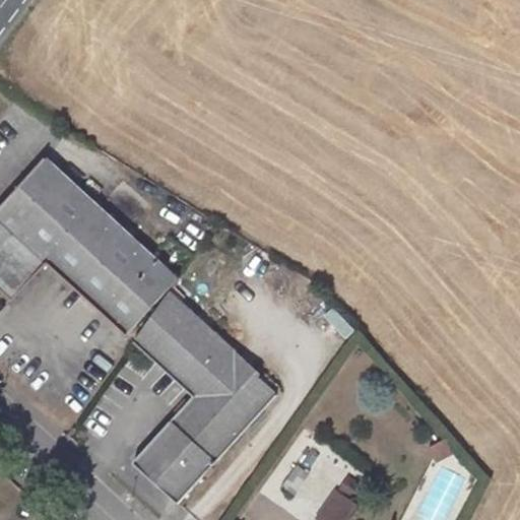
[(47,157),(0,208),(0,288),(12,300),(48,262),(127,333),(168,291),(178,278),(47,157)]
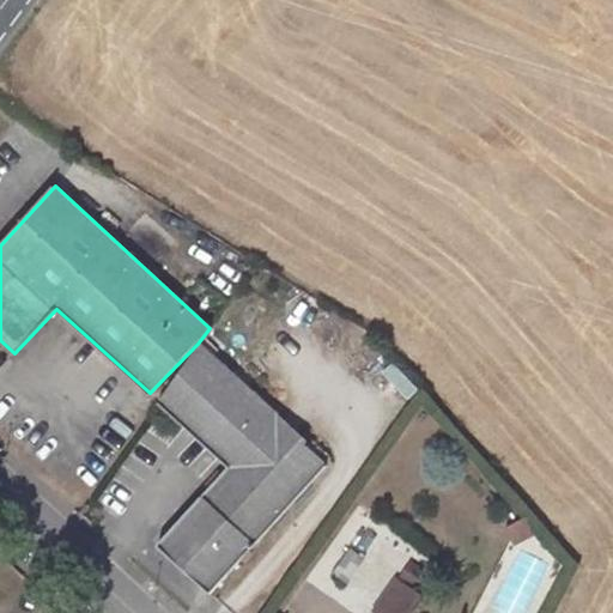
[(230,465),(161,541),(214,589),(326,468),(301,444),(304,441),(198,344),(158,400),(230,465)]
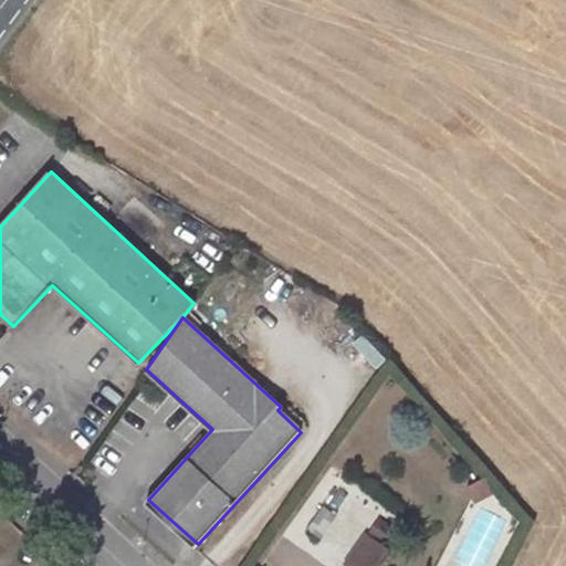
[(366,333),(355,343),(379,368),(390,357),(366,333)]
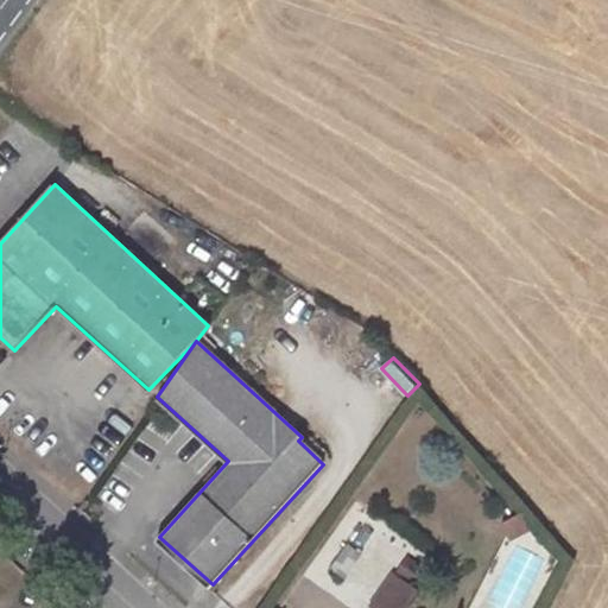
[(529,513),(506,520),(512,537),(533,530),(529,513)]
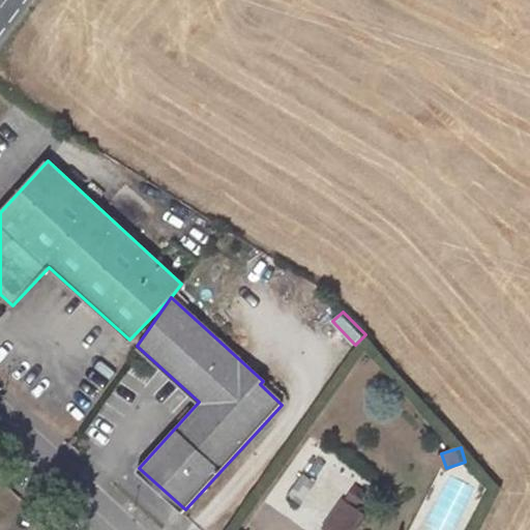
[(357,529),(375,496),(348,483),(325,529),(357,529)]
